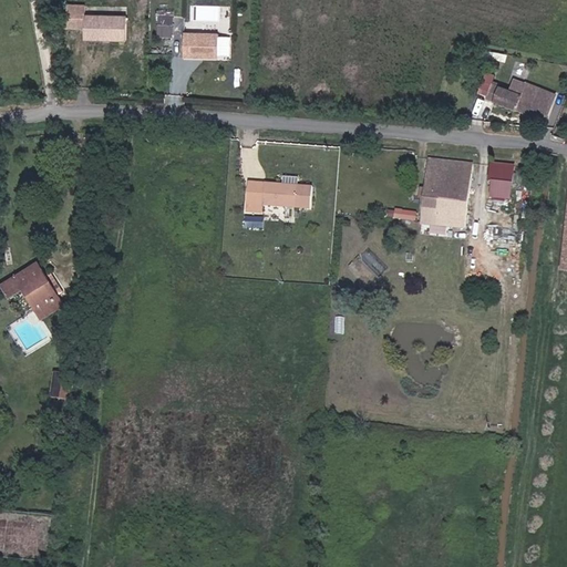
[(160,12),(158,35),(175,35),(176,13),(160,12)]
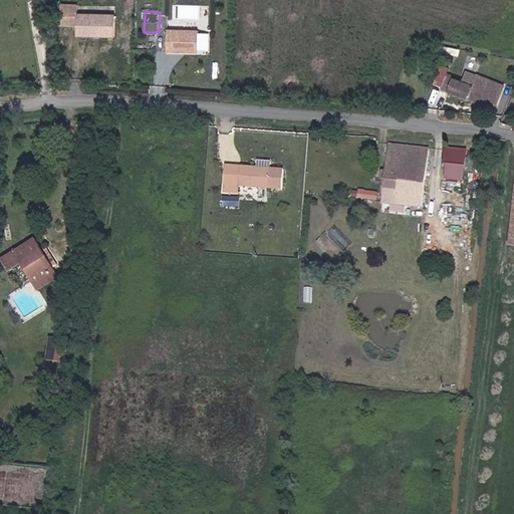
[(111,17),(73,18),(73,39),(90,39),(92,37),(95,37),(97,39),(112,39),(111,17)]
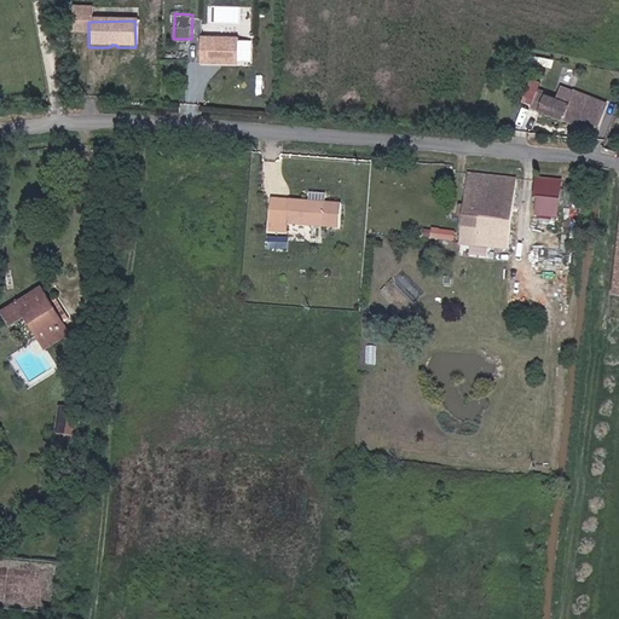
[(198,39),(198,67),(213,67),(215,64),(218,64),(219,67),(237,67),(237,39),(198,39)]
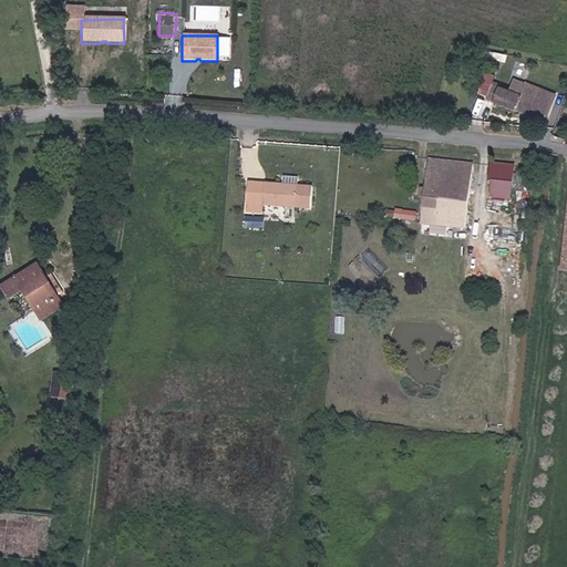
[(495,96),(500,73),(485,71),(481,94),(495,96)]
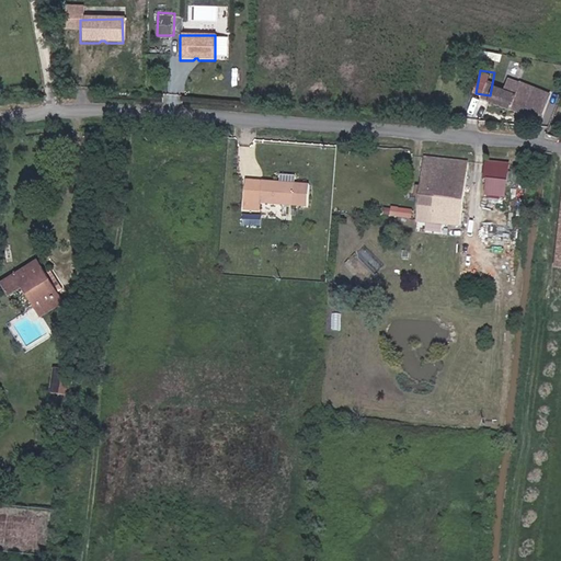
[(492,104),(542,123),(556,88),(535,80),(533,88),(517,82),(512,94),(497,90),(492,104)]
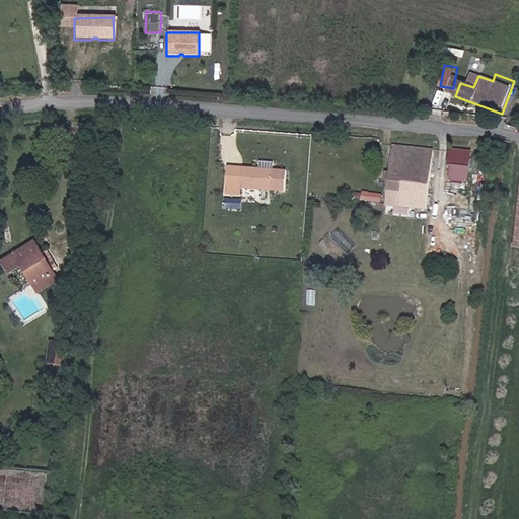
[(382,209),(426,213),(433,154),(390,150),(382,209)]
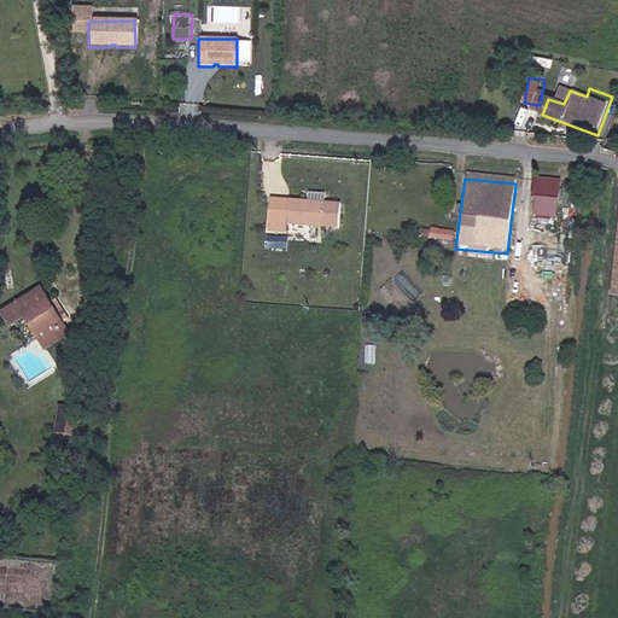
[(530,222),(557,225),(561,185),(535,182),(530,222)]
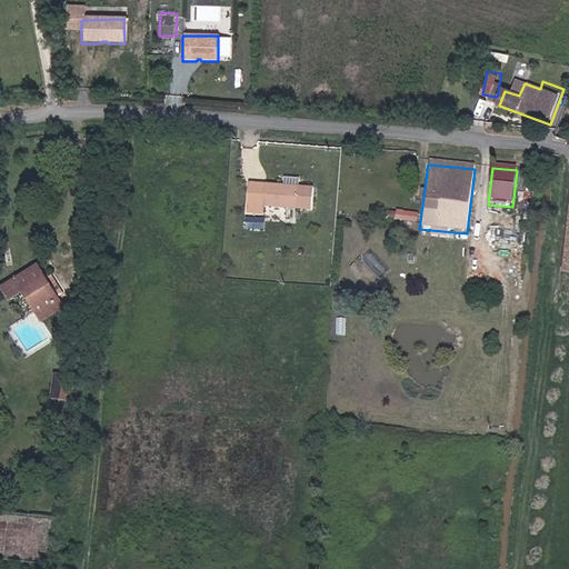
[(257,205),(303,210),(307,191),(243,181),(241,202),(257,205)]
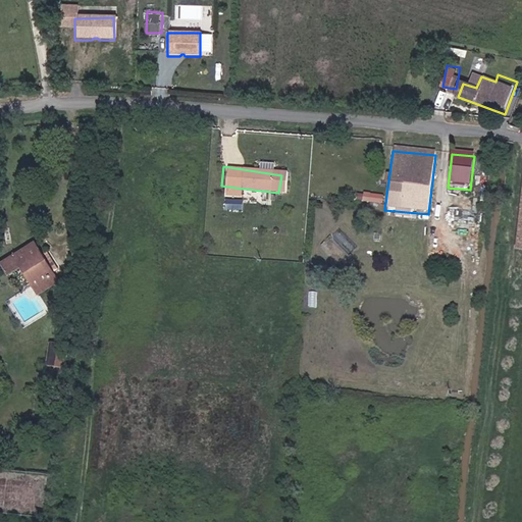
[(219,193),(233,195),(236,188),(221,186),(219,193)]
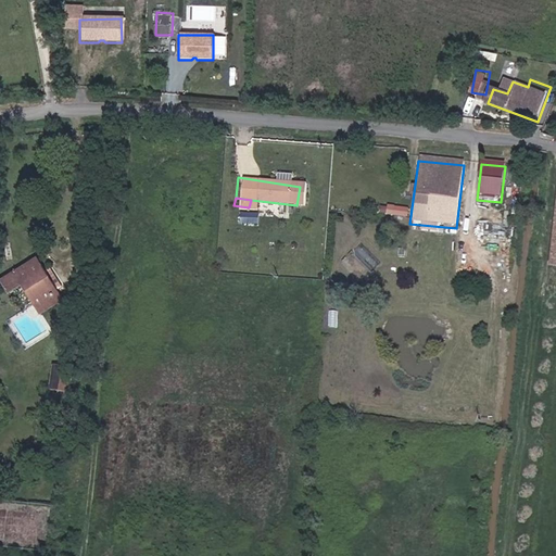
[(409,215),(411,206),(389,203),(388,212),(409,215)]
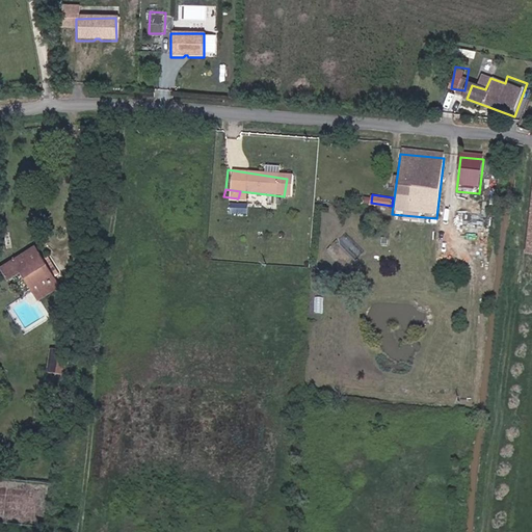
[(334,257),(346,244),(339,238),(326,250),(334,257)]
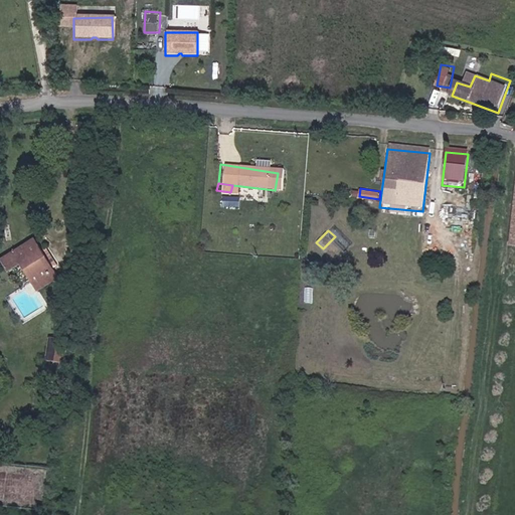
[(53,273),(29,234),(0,251),(0,260),(4,268),(17,260),(33,285),(53,273)]
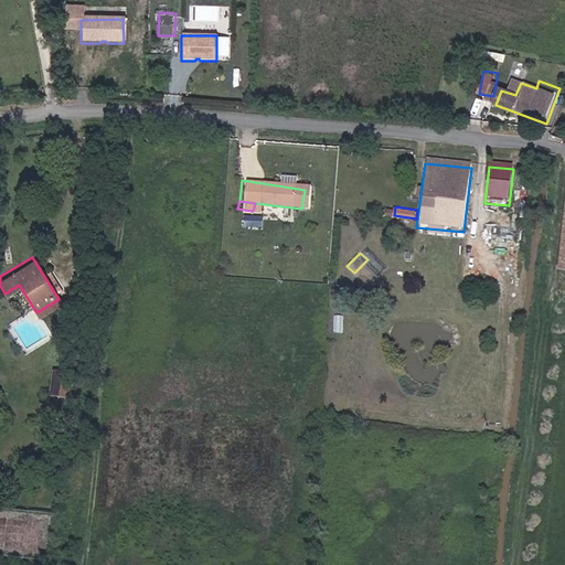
[(363,280),(376,270),(369,262),(356,273),(363,280)]
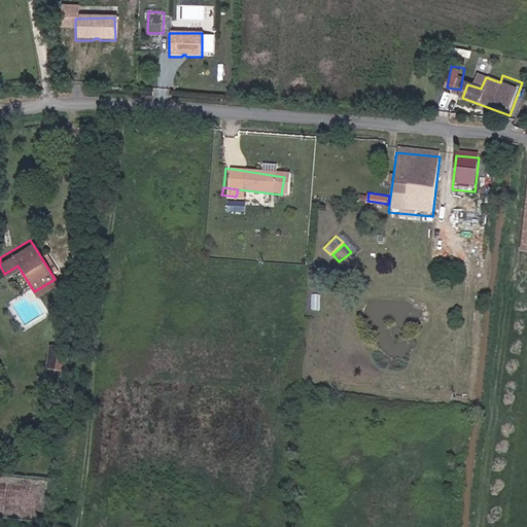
[(51,346),(47,369),(64,371),(68,349),(51,346)]
